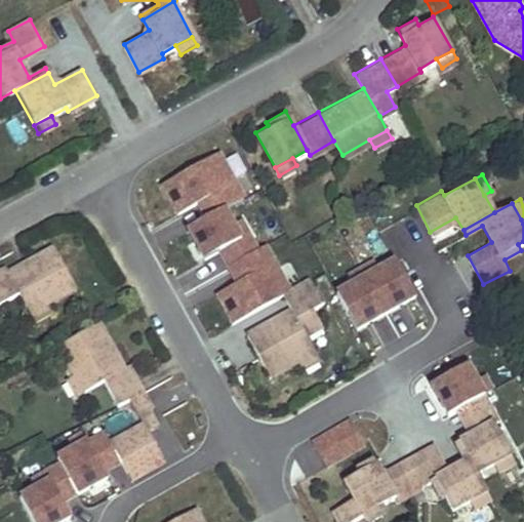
[(3,264),(0,265),(0,302),(17,292),(28,310),(45,300),(74,285),(52,244),(7,270),(3,264)]
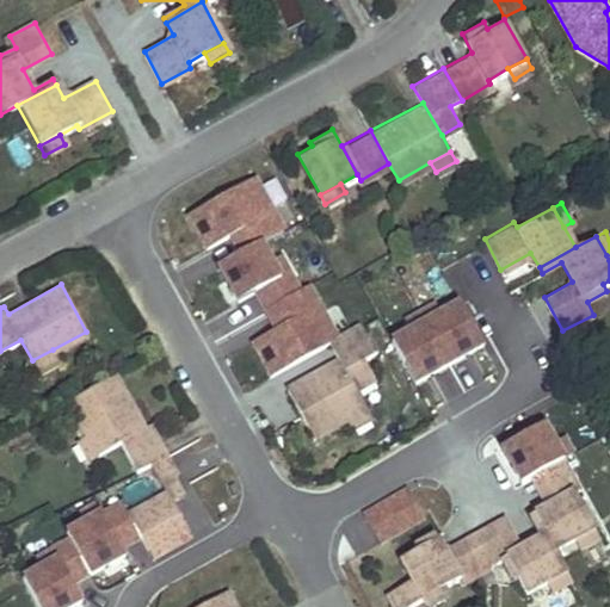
[(337,358),(285,386),(313,435),(345,417),(365,407),(356,389),(374,379),(362,358),(375,351),(358,322),(326,339),(337,358)]
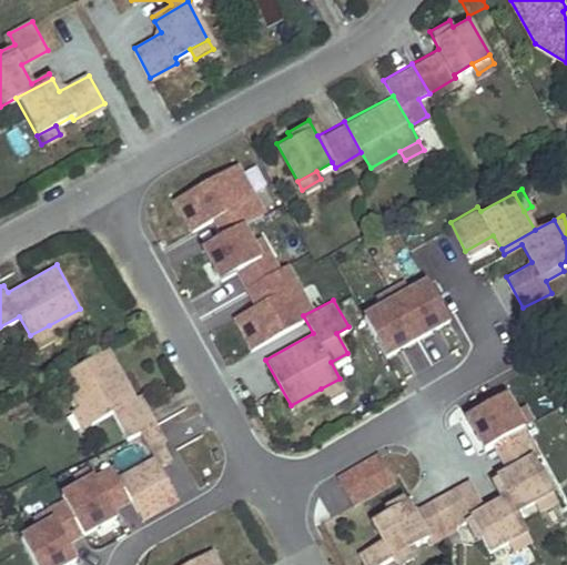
[(49,325),(30,335),(36,345),(54,334),(49,325)]
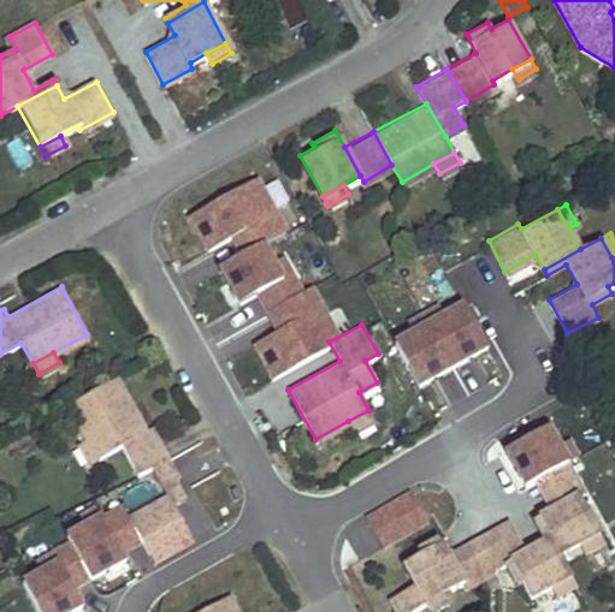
[(114,378),(67,404),(87,437),(98,456),(120,443),(137,473),(152,465),(169,456),(152,427),(145,432),(114,378)]
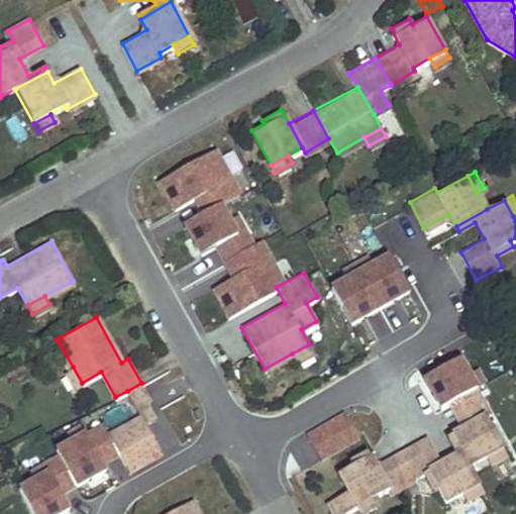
[(309,344),(292,353),(297,361),(313,351),(309,344)]
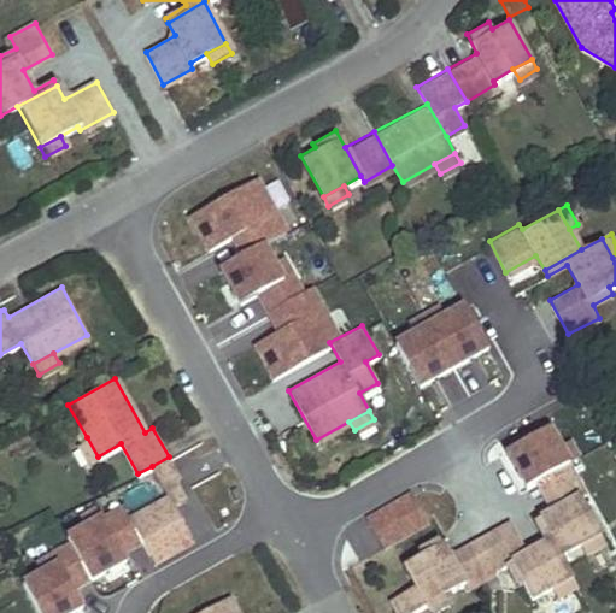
[(87,437),(77,442),(89,461),(98,457),(87,437)]
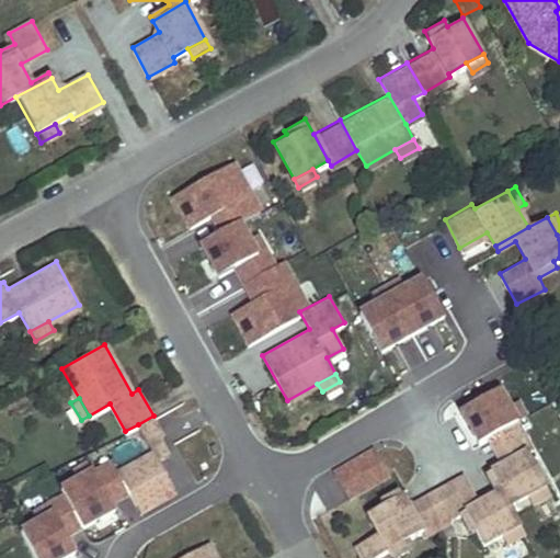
[(153,416),(138,424),(149,442),(158,436),(163,434),(153,416)]
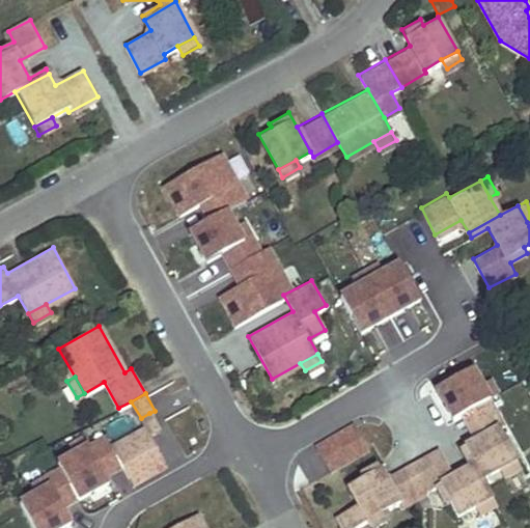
[(475,438),(465,444),(482,477),(499,468),(517,459),(499,426),(503,423),(490,399),(463,414),(475,438)]
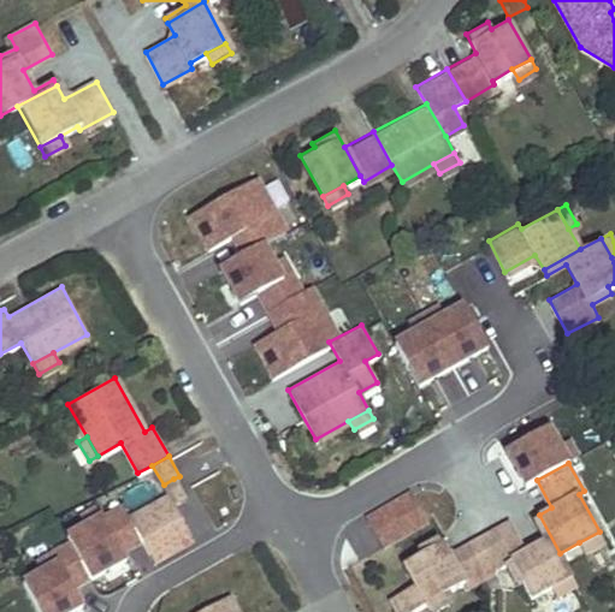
[(173,479),(164,485),(167,493),(173,503),(183,497),(173,479)]
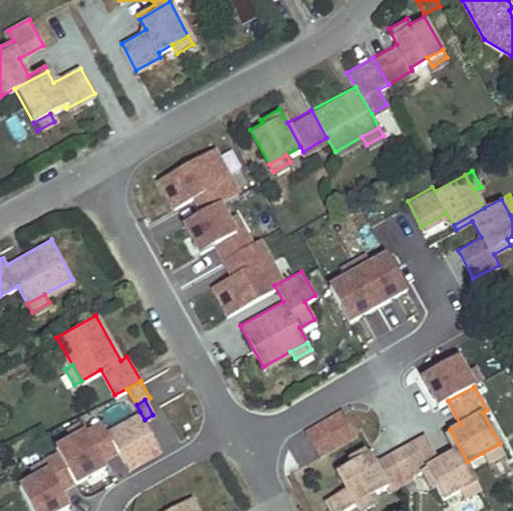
[(140,412),(106,430),(122,459),(156,441),(145,420),(140,412)]
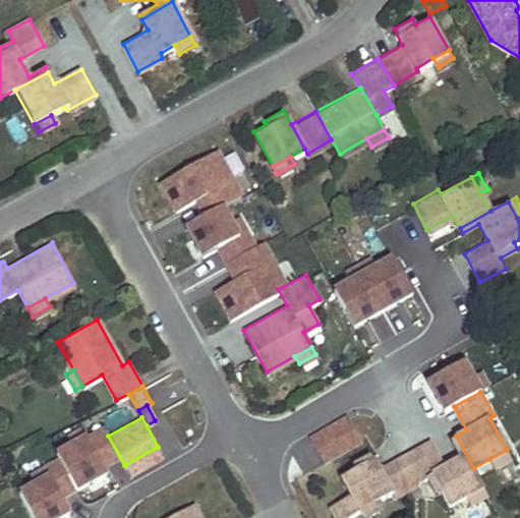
[(320,460),(359,443),(349,419),(310,437),(320,460)]
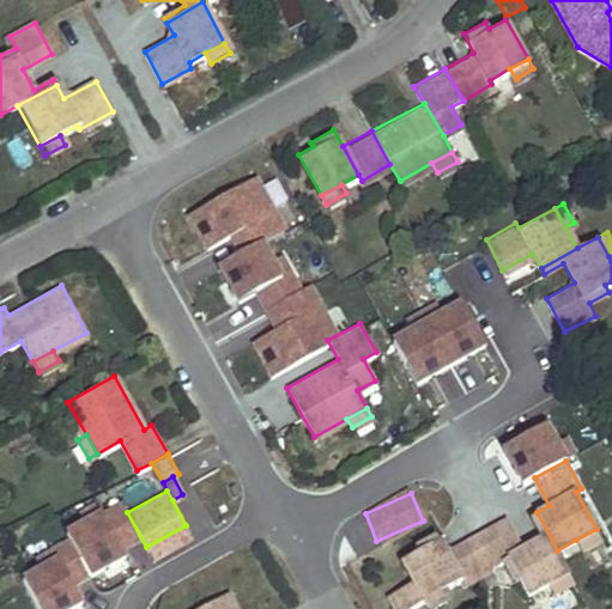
[(506,518),(468,537),(486,570),(501,561),(511,580),(517,578),(528,592),(549,582),(568,571),(557,550),(537,512),(531,515),(541,536),(522,548),(506,518)]
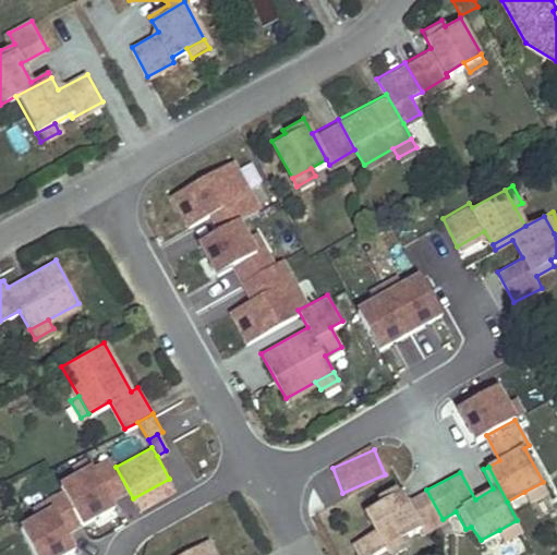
[(92,469),(60,484),(79,522),(111,506),(92,469)]
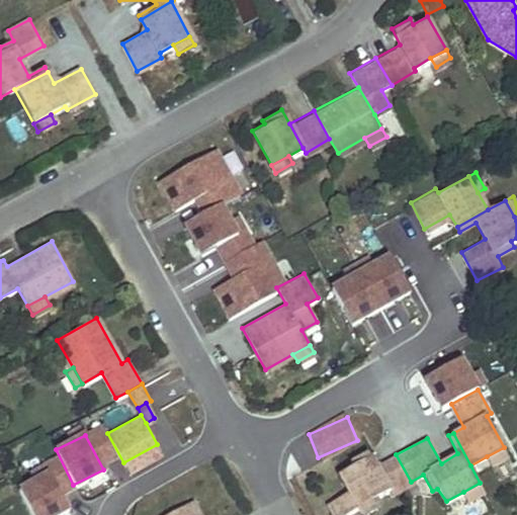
[(157,444),(123,462),(128,471),(162,452),(157,444)]
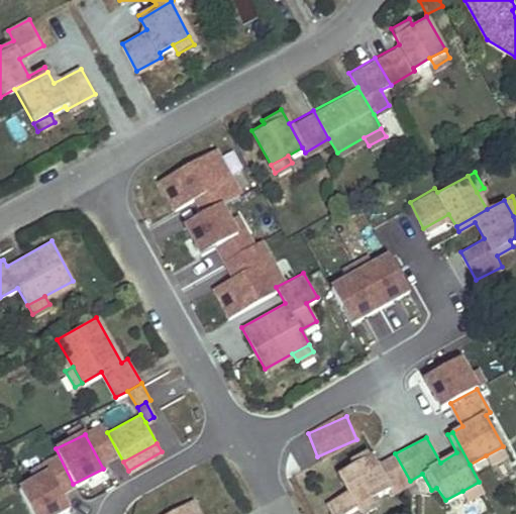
[(503,446),(486,455),(492,465),(507,455),(503,446)]
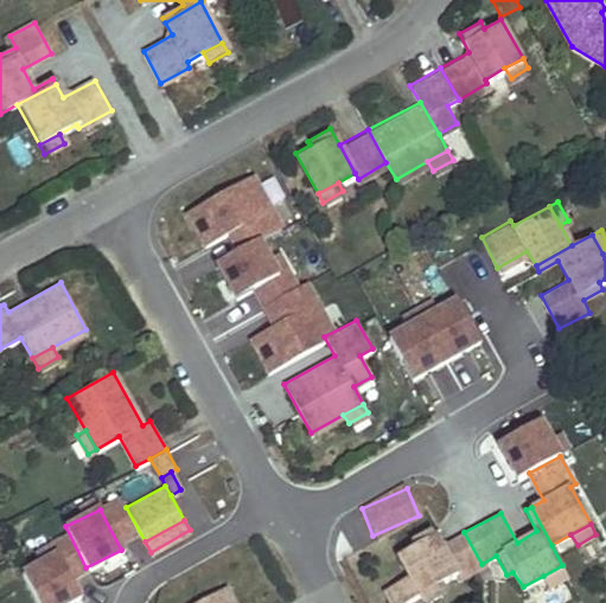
[(409,575),(384,588),(391,602),(401,602),(420,594),(440,582),(458,572),(460,577),(482,564),(464,532),(442,545),(433,530),(412,540),(415,545),(400,555),(409,575)]
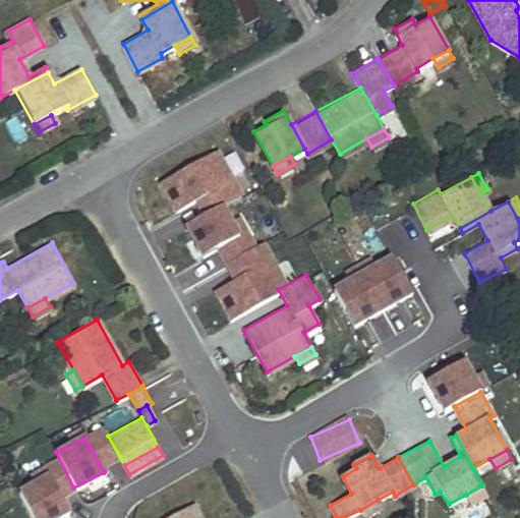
[(60,463),(15,484),(31,517),(53,517),(80,506),(60,463)]
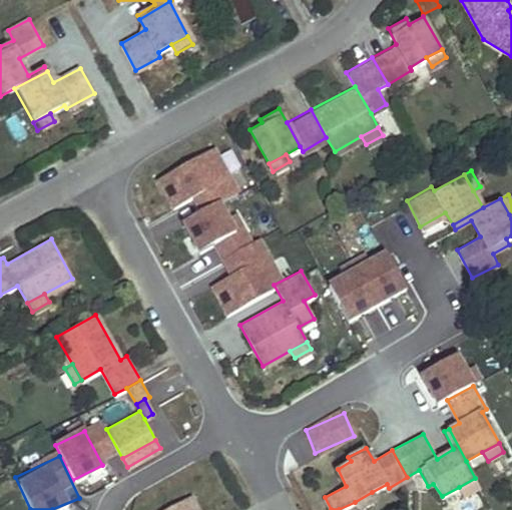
[(475,478),(459,487),(463,496),(480,486),(475,478)]
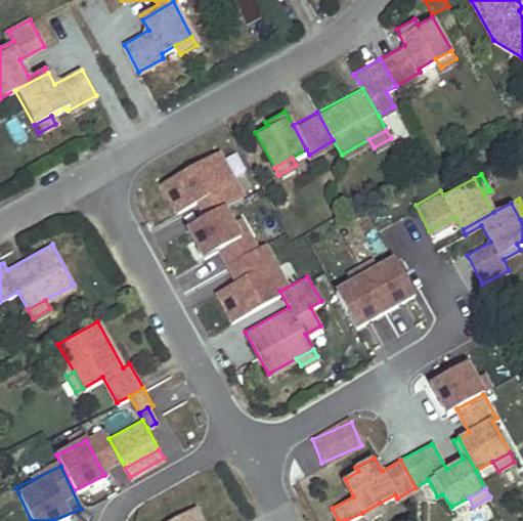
[(380,503),(362,513),(366,520),(384,510),(380,503)]
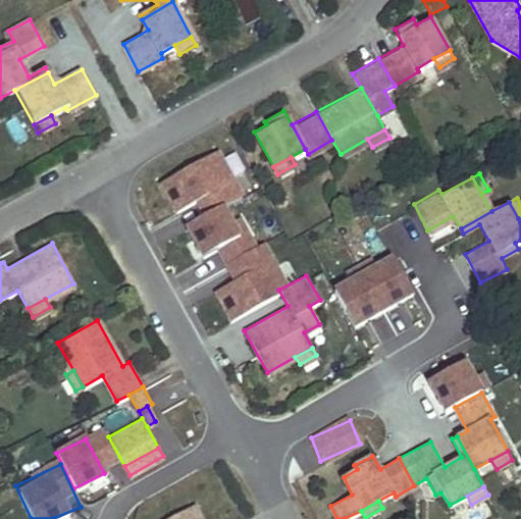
[(200,518),(192,504),(162,518),(200,518)]
